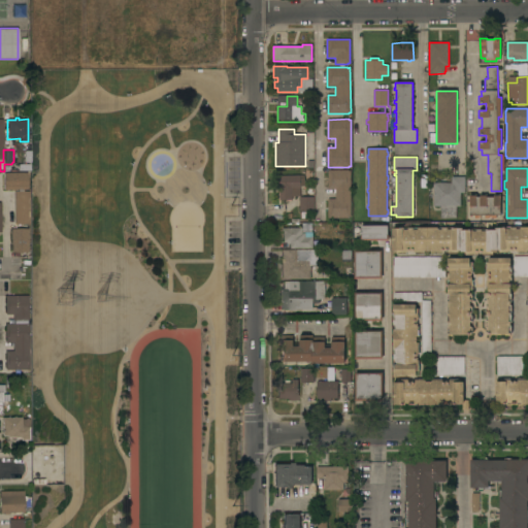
[(351,218),(349,218),(328,218),(328,199),(336,199),(336,189),(328,189),(328,170),(349,170),(351,170),(351,218)]
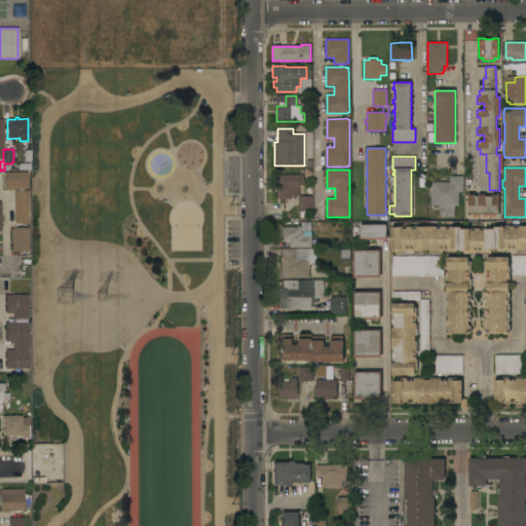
[(27,189),(4,189),(4,172),(27,172),(27,189)]
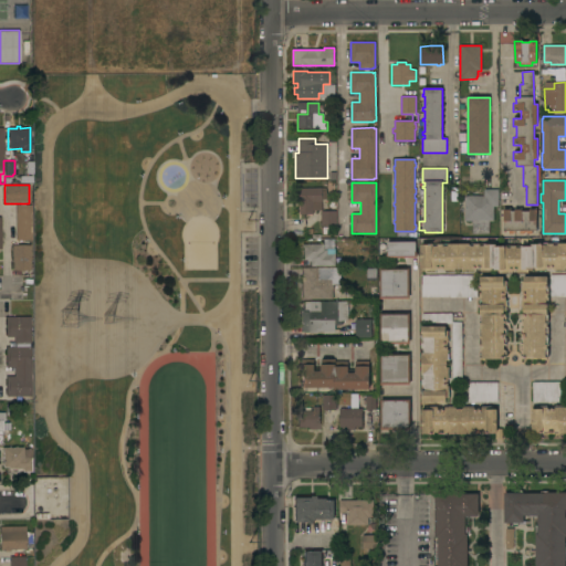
[(326,190),(327,190),(327,199),(322,199),(323,211),(313,211),(313,213),(300,215),(300,189),(326,188),(326,190)]
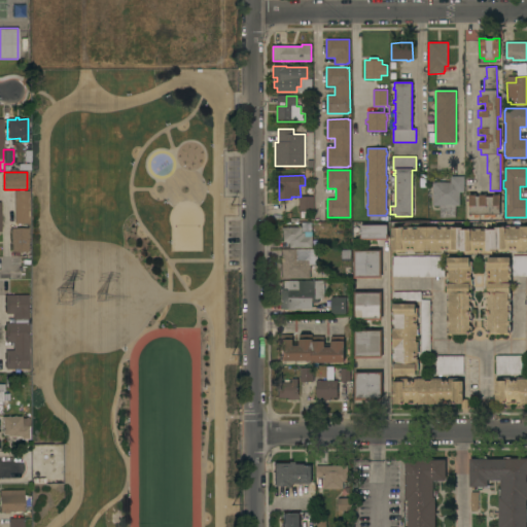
[(450,182),(450,176),(463,176),(463,192),(459,192),(459,206),(455,206),(455,218),(440,218),(440,206),(432,206),(432,182),(450,182)]
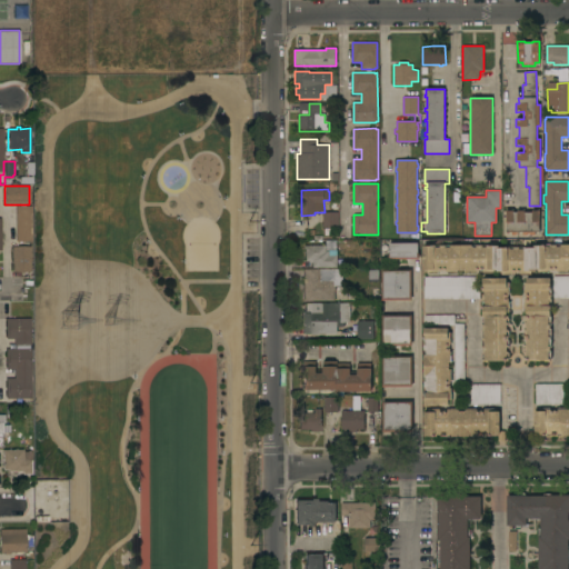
[(16,242),(16,206),(31,206),(31,242),(16,242)]
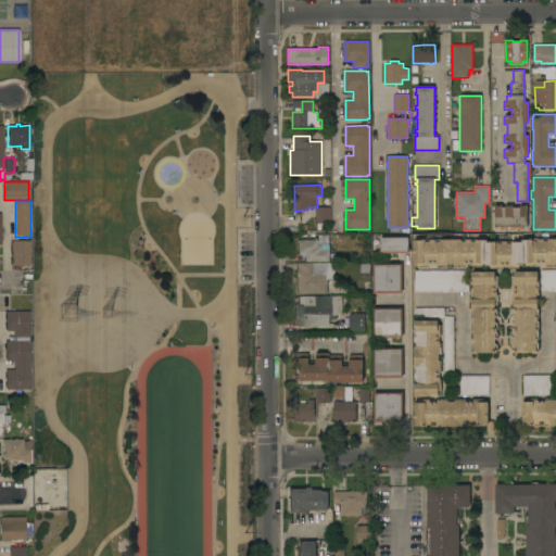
[(522,227),(522,230),(510,230),(510,227),(506,227),(506,230),(500,230),(500,227),(495,227),(495,204),(502,204),(502,206),(503,206),(503,207),(506,207),(506,204),(513,204),(513,207),(520,207),(520,204),(528,204),(528,227),(522,227)]
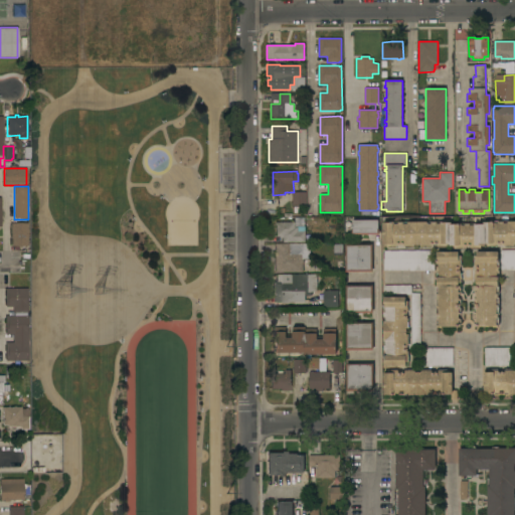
[(306,205),(293,205),(292,192),(306,192),(306,205)]
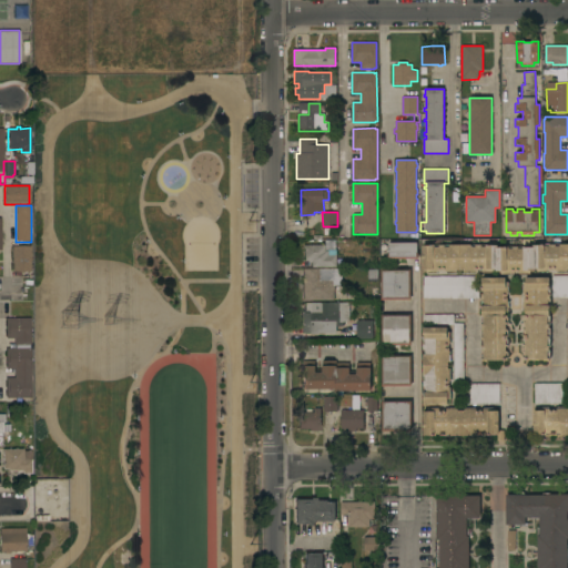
[(427,270),(424,270),(423,245),(432,245),(432,241),(440,241),(440,245),(498,245),(498,247),(534,247),(534,245),(544,245),(544,244),(567,244),(567,270),(567,272),(556,272),(556,271),(554,271),(554,270),(551,270),(551,271),(548,271),(548,272),(538,272),(537,269),(536,269),(536,271),(531,271),(531,274),(519,274),(519,273),(517,273),(517,272),(515,272),(515,273),(511,273),(511,274),(500,274),(500,271),(497,271),(497,269),(494,269),(494,272),(484,272),(484,271),(480,271),(480,270),(478,270),(478,271),(475,271),(475,273),(464,273),(464,270),(457,270),(457,273),(447,273),(447,271),(437,272),(437,273),(427,273),(427,270)]
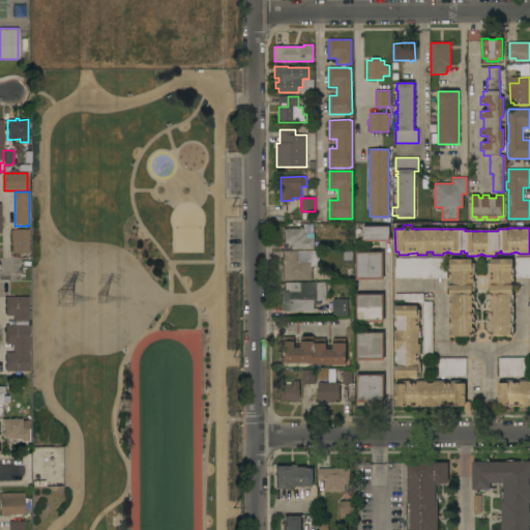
[(362,242),(362,236),(362,227),(389,227),(389,236),(390,236),(390,241),(362,242)]
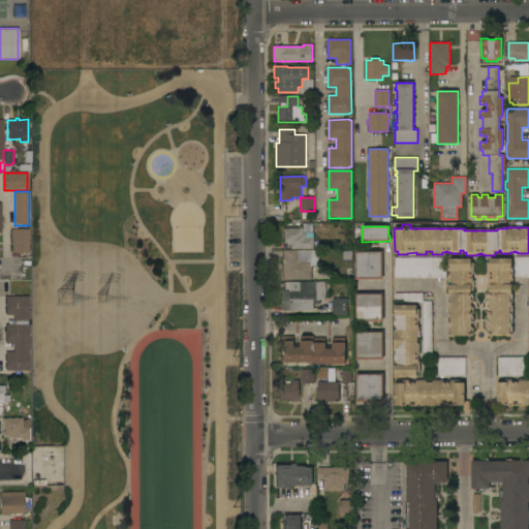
[(303,228),(303,234),(306,234),(306,232),(313,232),(313,249),(289,249),(289,244),(286,244),(286,242),(283,242),(283,228),(303,228)]
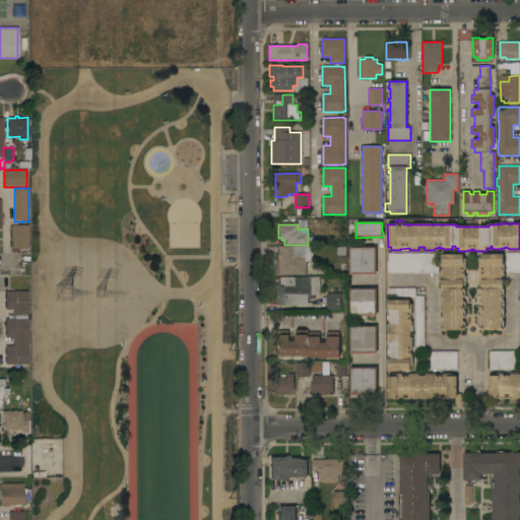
[(27,249),(10,249),(10,225),(27,225),(27,249)]
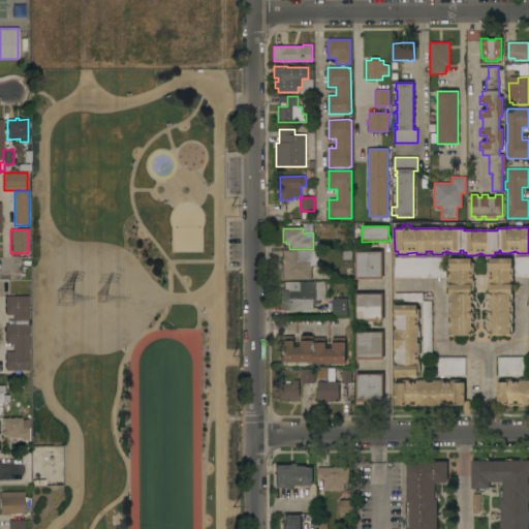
[(281,280),(281,250),(318,250),(318,267),(311,267),(311,280),(281,280)]
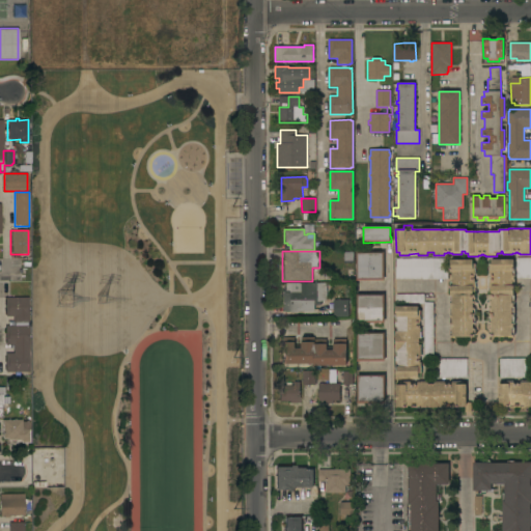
[(343,252),(353,252),(353,261),(343,261),(343,252)]
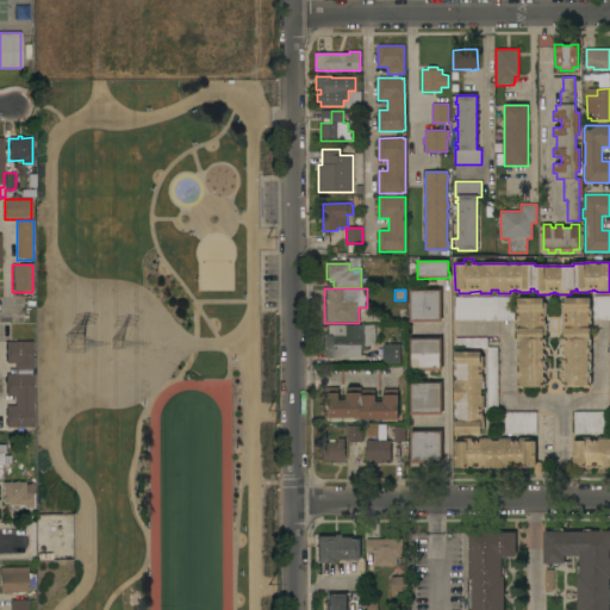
[(410,322),(410,290),(441,290),(441,322),(410,322)]
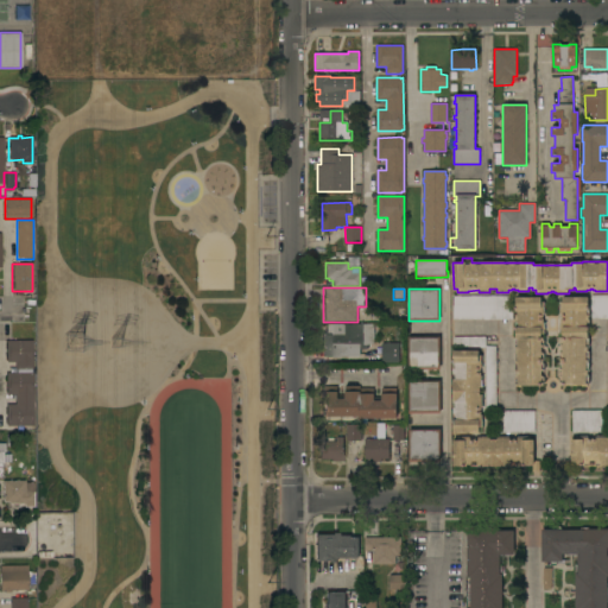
[(607,320),(591,320),(591,296),(607,295),(607,320)]
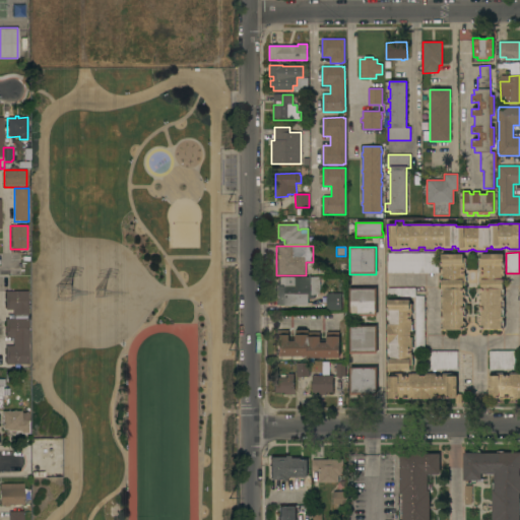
[(388,253),(438,253),(438,273),(388,274),(388,253)]
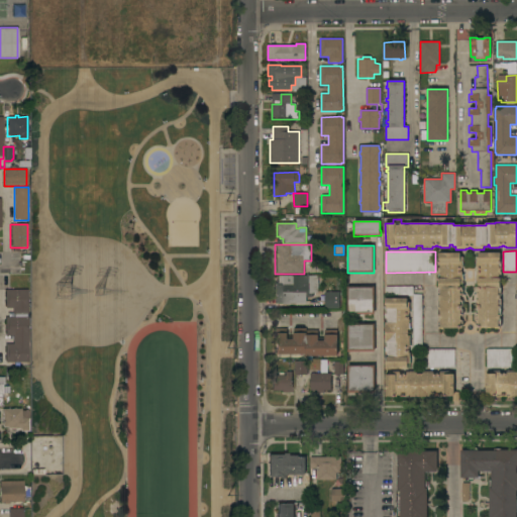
[(460,256),(463,256),(463,267),(461,267),(461,274),(462,274),(462,284),(462,288),(463,288),(463,295),(460,295),(460,300),(462,300),(463,315),(460,315),(460,320),(463,320),(463,325),(462,325),(462,328),(438,328),(438,288),(439,288),(439,253),(460,252),(460,256)]
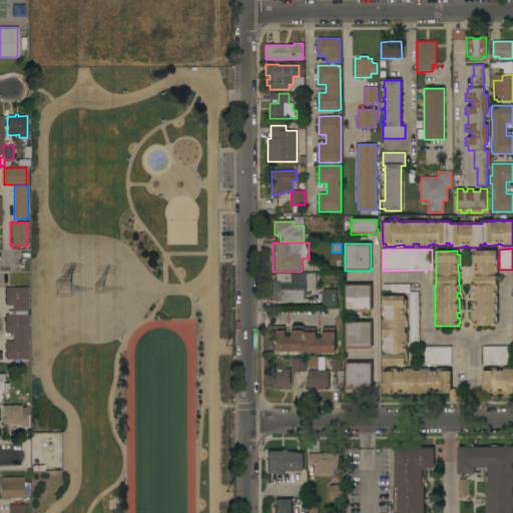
[(497,325),(474,326),(474,324),(473,324),(473,319),(474,319),(474,317),(475,317),(475,313),(474,313),(474,312),(473,312),(472,307),(474,307),(474,304),(473,304),(473,298),(475,298),(474,292),(473,292),(473,285),(476,285),(475,282),(473,282),(473,281),(472,281),(472,273),(473,273),(473,270),(474,270),(474,268),(474,265),(472,265),(472,255),(475,255),(475,251),(496,250),(497,325)]
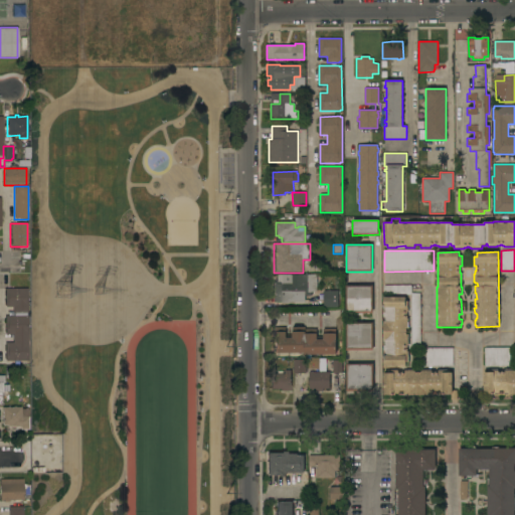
[(317,292),(311,292),(311,296),(306,296),(306,295),(294,295),(294,303),(273,303),(273,294),(272,294),(272,284),(276,284),(276,275),(317,275),(317,292)]
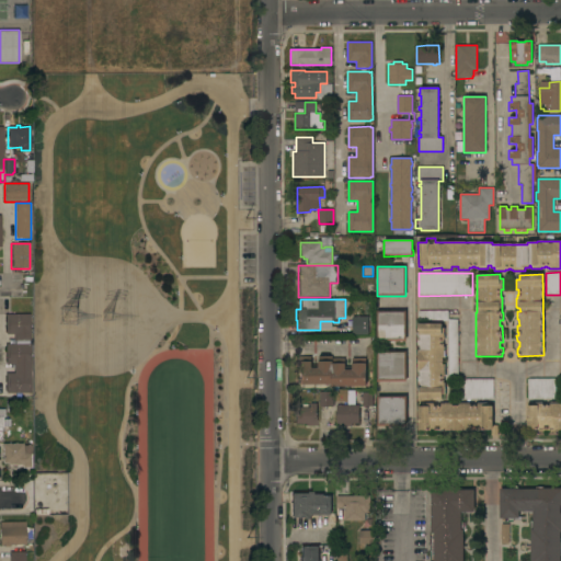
[(377,341),(376,311),(405,310),(407,341),(377,341)]
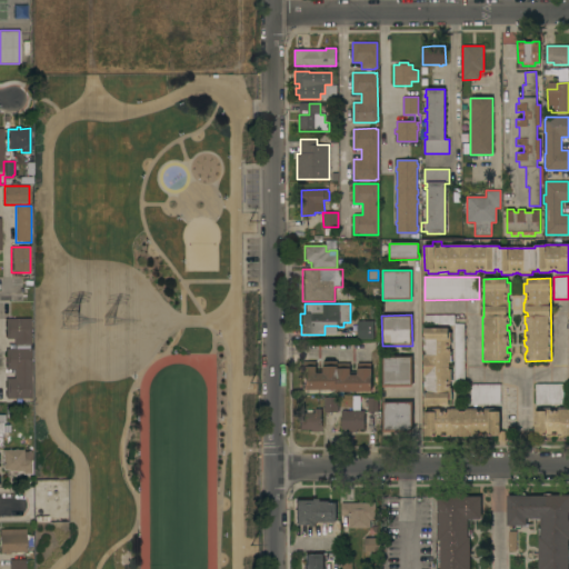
[(455,326),(425,326),(425,316),(455,316),(455,326)]
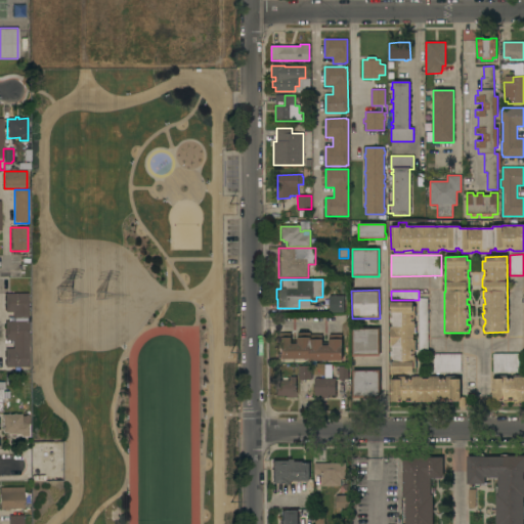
[(28,294),(28,317),(27,317),(27,321),(28,321),(28,367),(5,367),(5,348),(12,348),(12,340),(5,340),(5,321),(13,321),(13,317),(12,317),(12,312),(5,312),(5,294),(28,294)]
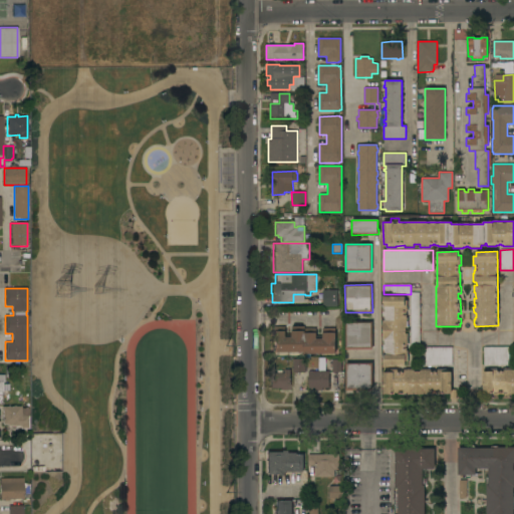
[(337,306),(323,306),(323,290),(337,290),(337,306)]
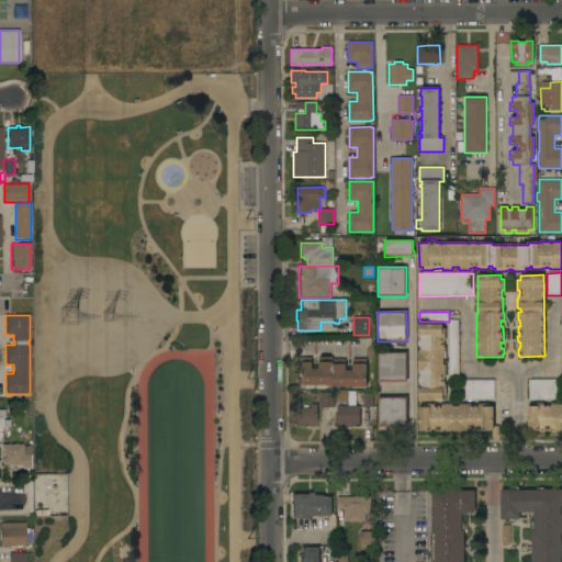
[(459,380),(449,380),(449,321),(459,319),(459,380)]
